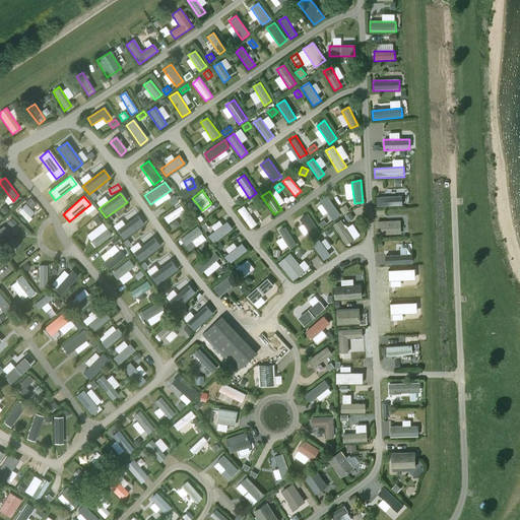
[(333,221),(341,215),(328,196),(320,201),(333,221)]
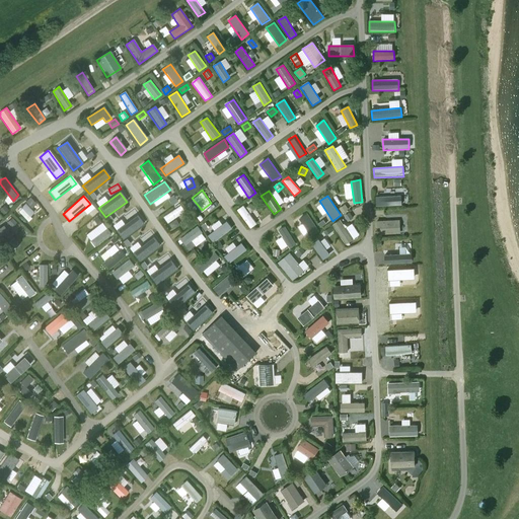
[(400,197),(375,198),(375,207),(401,206),(400,197)]
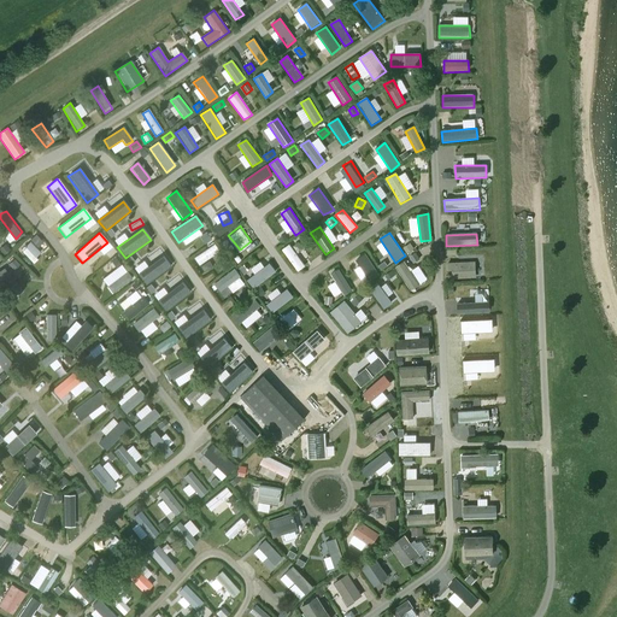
[(43,244),(36,235),(30,241),(37,248),(43,244)]
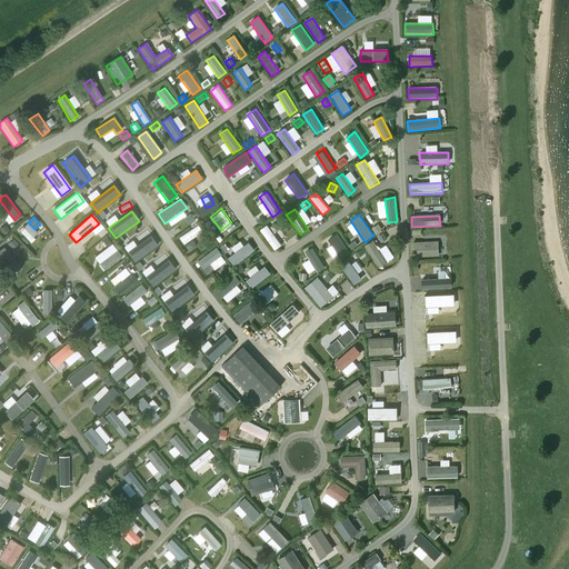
[(20,232),(31,245),(35,240),(33,238),(37,235),(28,223),(20,232)]
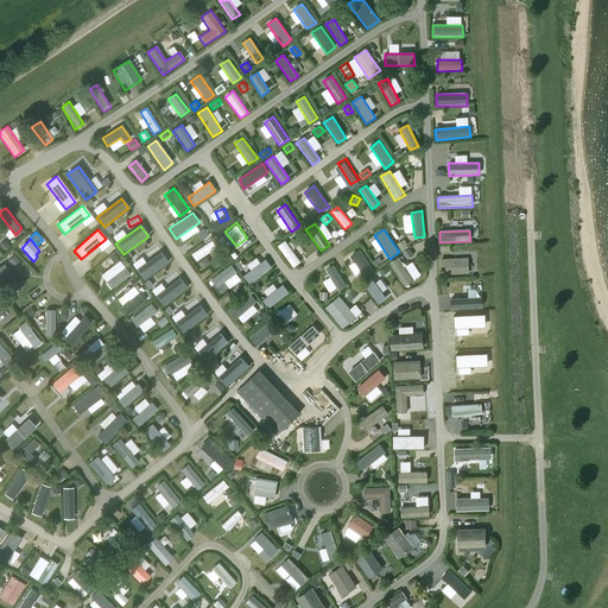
[(409,246),(404,240),(397,245),(401,251),(409,246)]
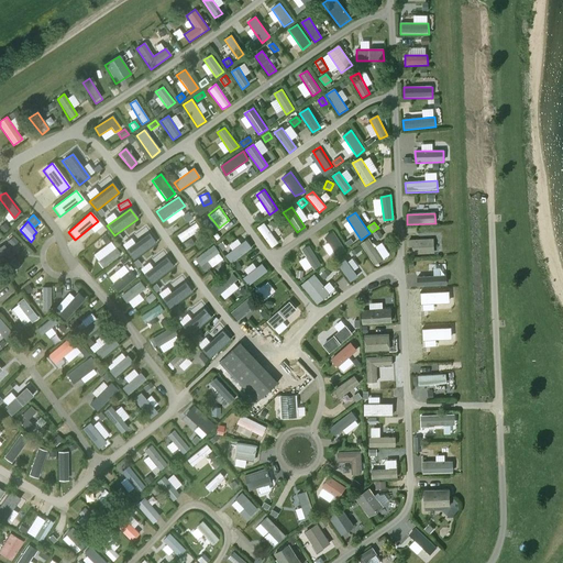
[(196,223),(176,236),(181,243),(200,231),(196,223)]
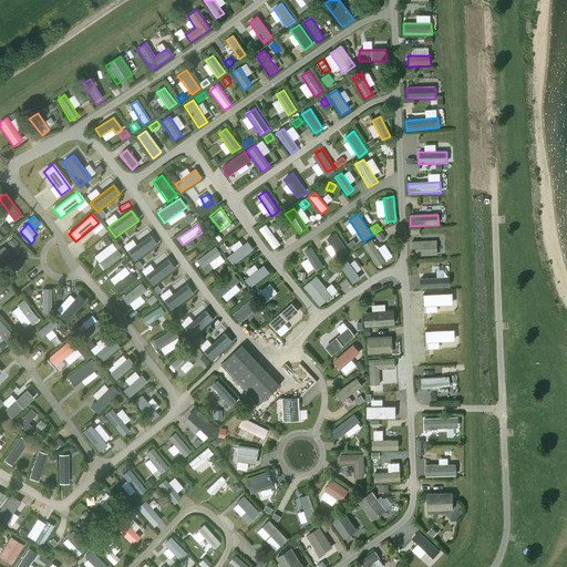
[(280,246),(266,225),(259,230),(274,250),(280,246)]
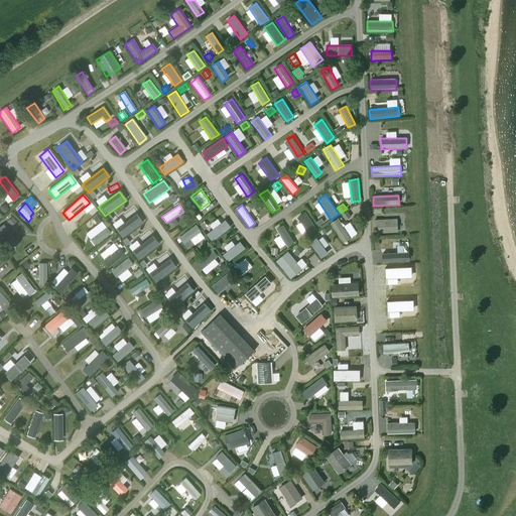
[(348,212),(342,216),(346,221),(351,217),(348,212)]
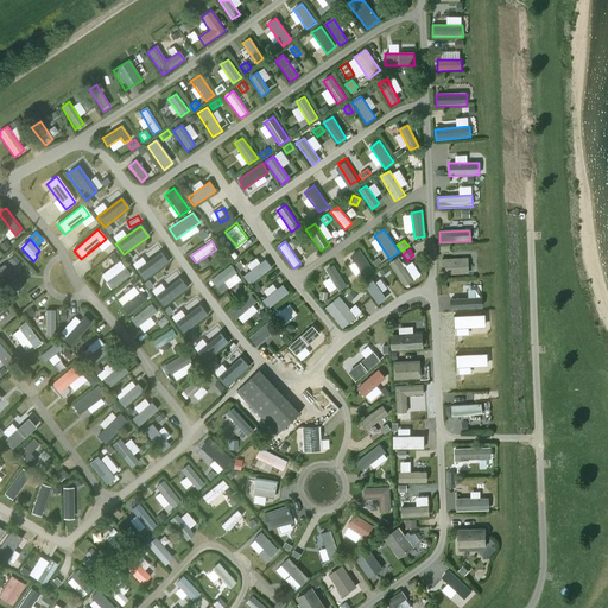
[(374,272),(360,251),(350,258),(363,279),(374,272)]
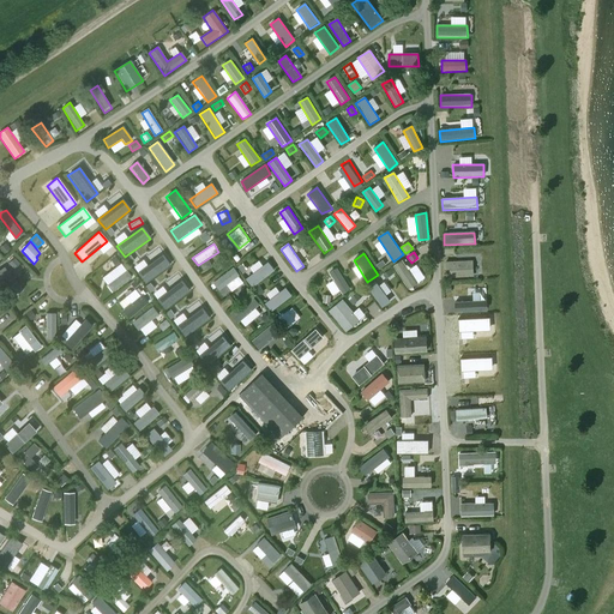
[(137,274),(144,284),(170,265),(162,254),(137,274)]
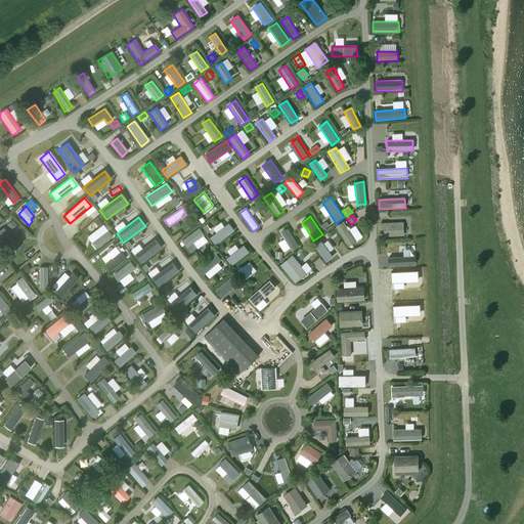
[(16,225),(11,220),(7,225),(11,230),(16,225)]
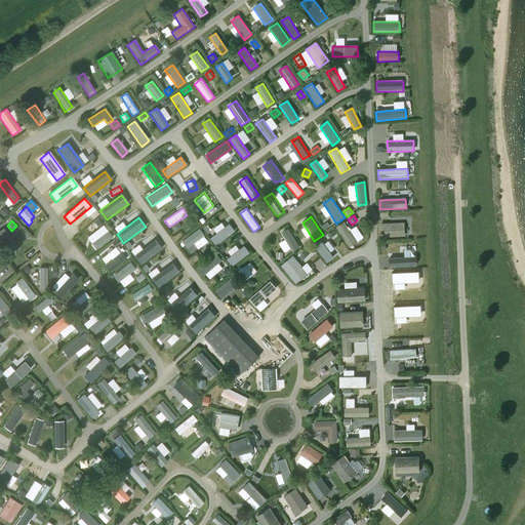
[(330,227),(327,223),(322,227),(324,231),(330,227)]
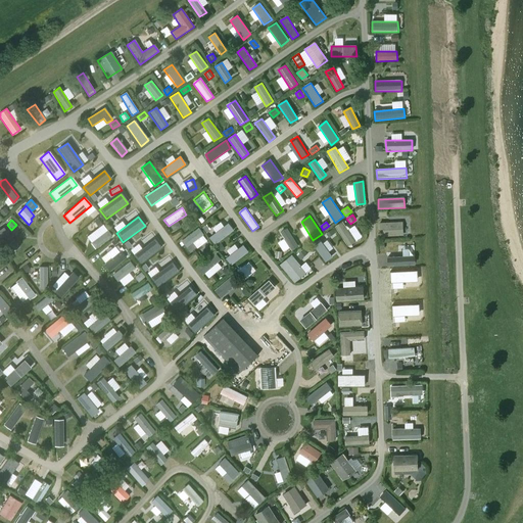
[(355,242),(342,222),(335,227),(348,247),(355,242)]
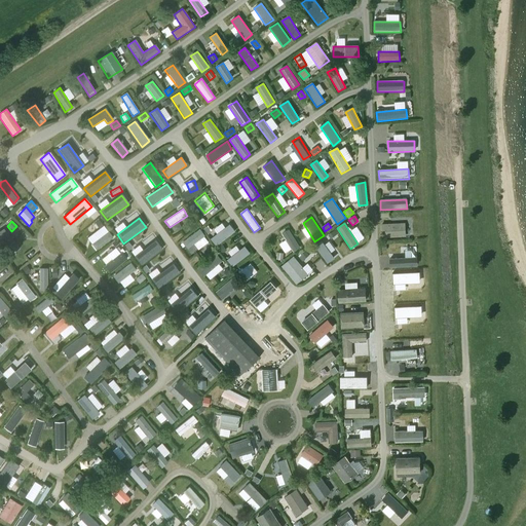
[(230,225),(211,239),(216,247),(235,232),(230,225)]
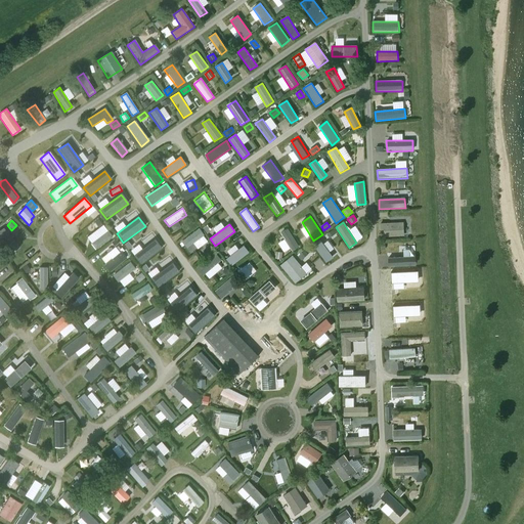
[(0,248),(7,256),(18,246),(3,228),(0,231),(0,248)]
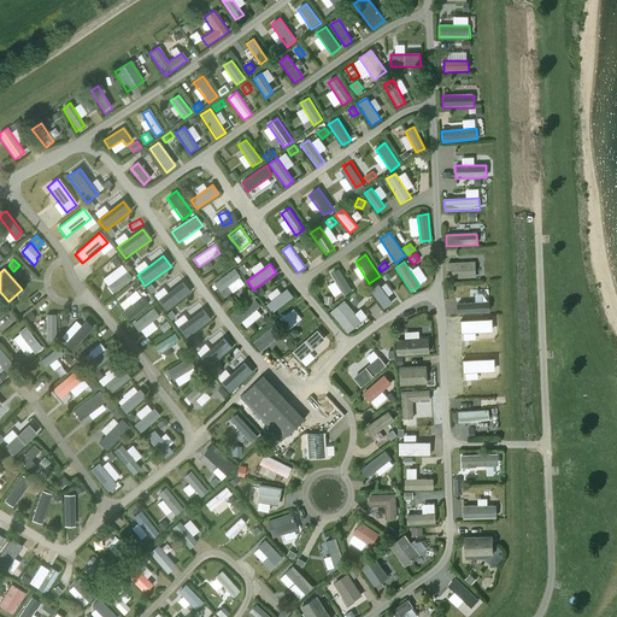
[(235,270),(213,285),(219,293),(240,277),(235,270)]
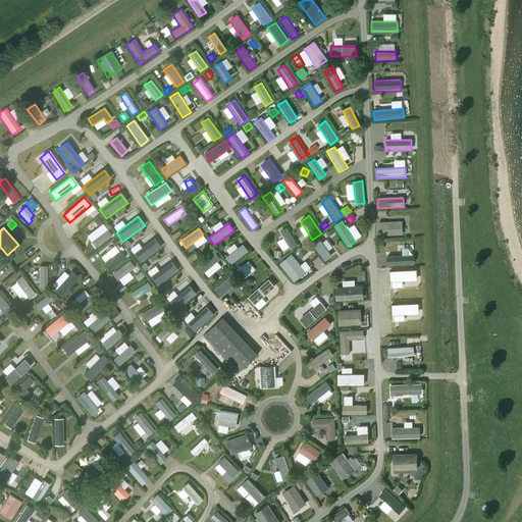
[(298,247),(286,228),(279,232),(292,251),(298,247)]
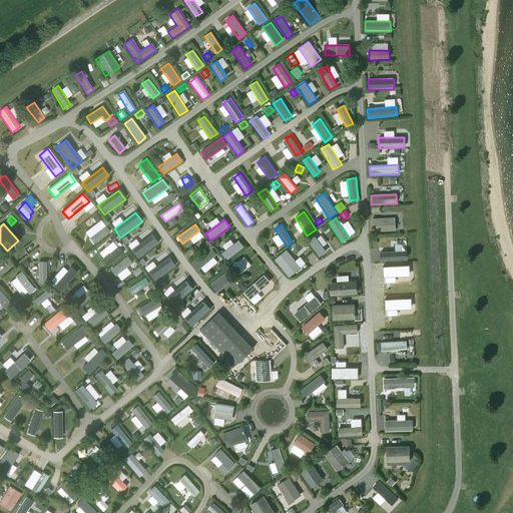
[(330,228),(327,224),(320,229),(323,233),(330,228)]
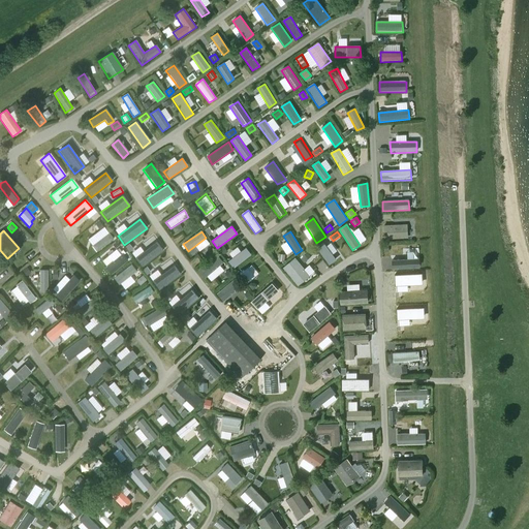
[(92,247),(96,253),(113,240),(109,234),(92,247)]
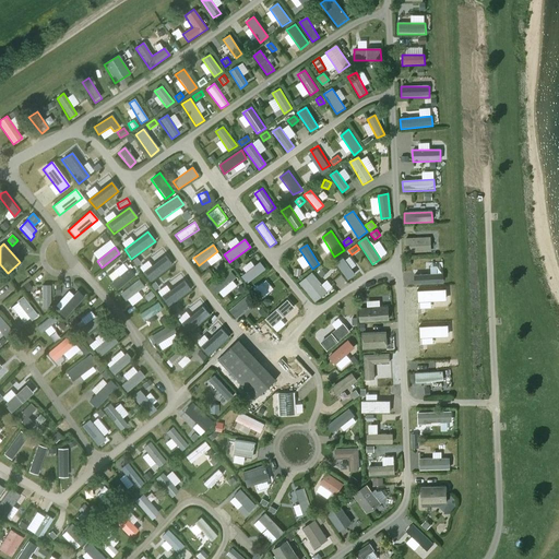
[(349,254),(345,258),(351,265),(355,262),(349,254)]
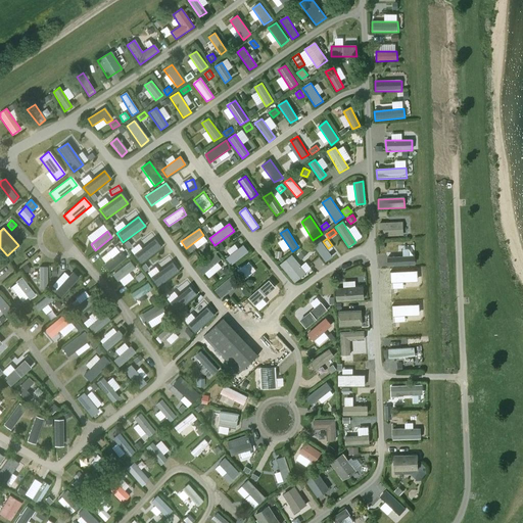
[(133,256),(140,266),(160,248),(154,239),(133,256)]
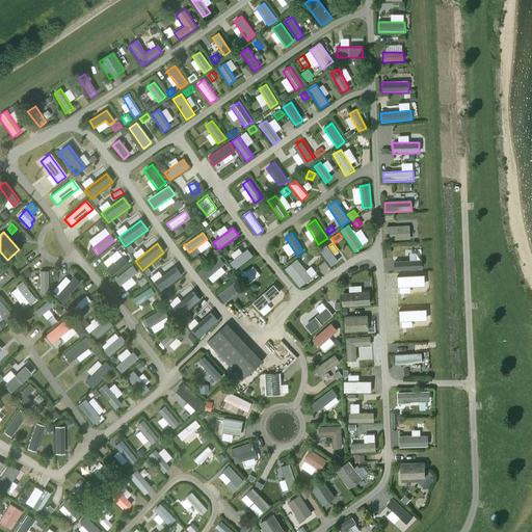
[(339,263),(325,244),(318,249),(331,267),(339,263)]
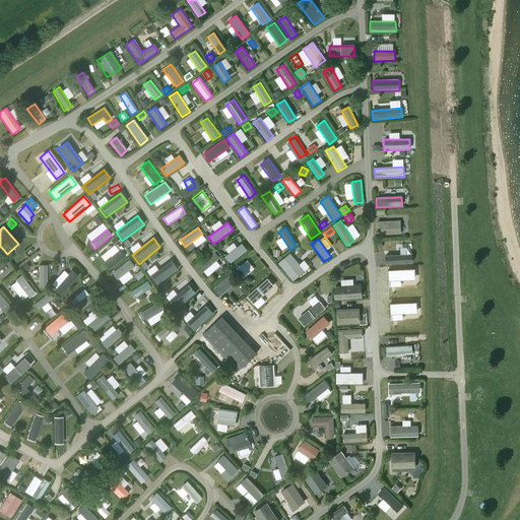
[(130,245),(127,240),(122,243),(126,248),(130,245)]
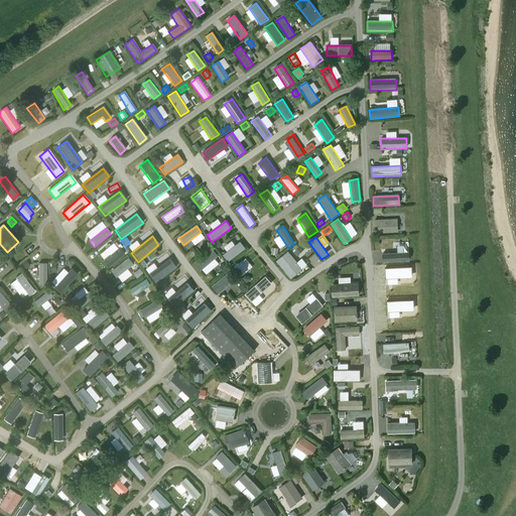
[(113,241),(98,252),(102,257),(117,246),(113,241)]
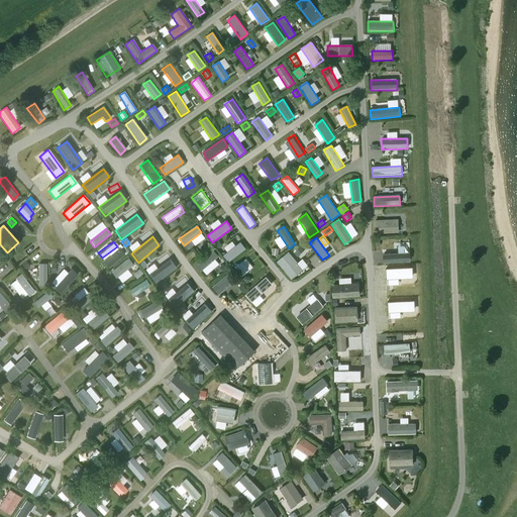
[(240,242),(223,256),(228,264),(246,249),(240,242)]
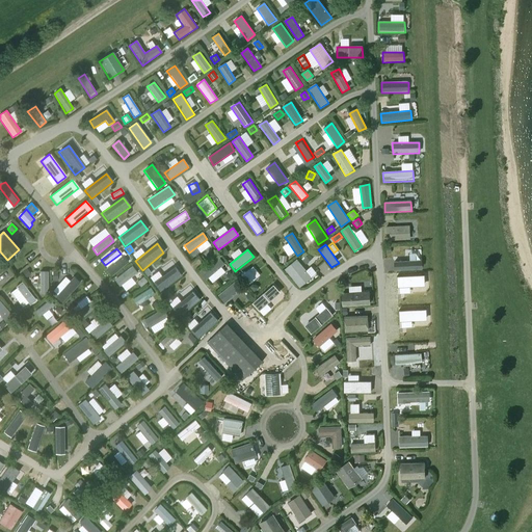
[(310,255),(302,261),(306,264),(313,259),(310,255)]
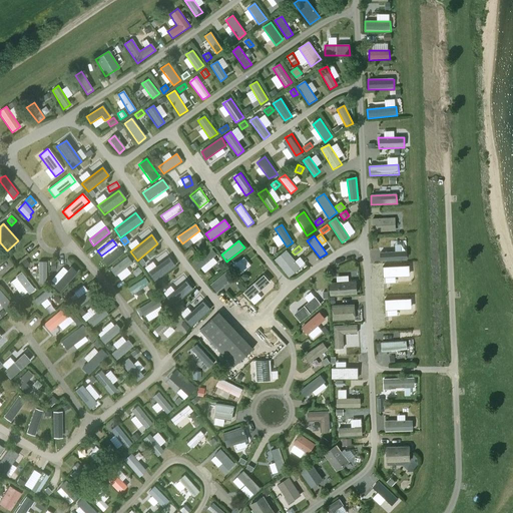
[(101,260),(107,267),(123,253),(118,246),(101,260)]
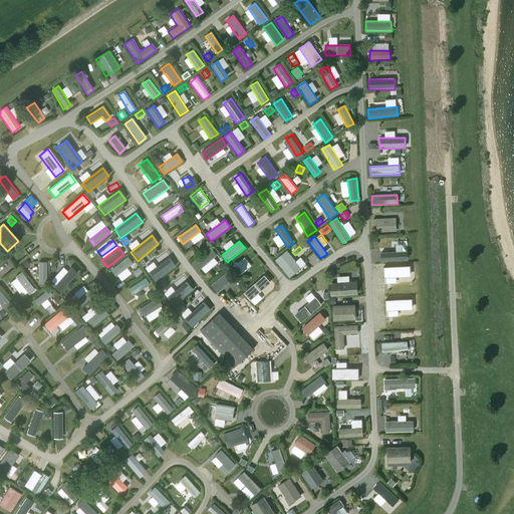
[(217,256),(211,248),(193,264),(199,271),(217,256)]
